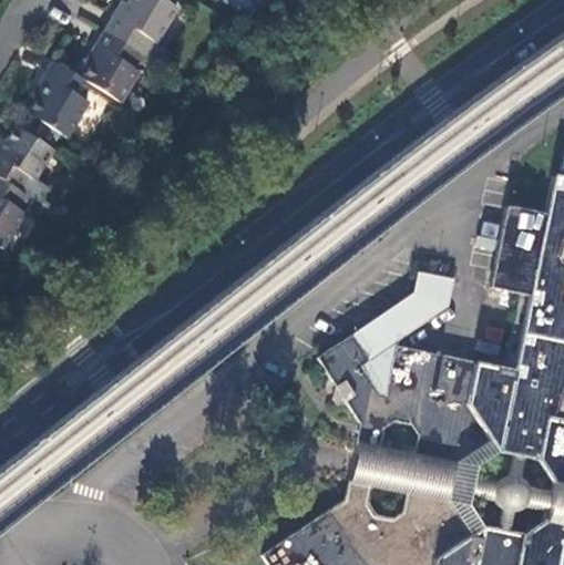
[(181,4),(172,0),(132,0),(131,3),(125,0),(108,29),(143,50),(164,62),(172,48),(159,40),(181,4)]
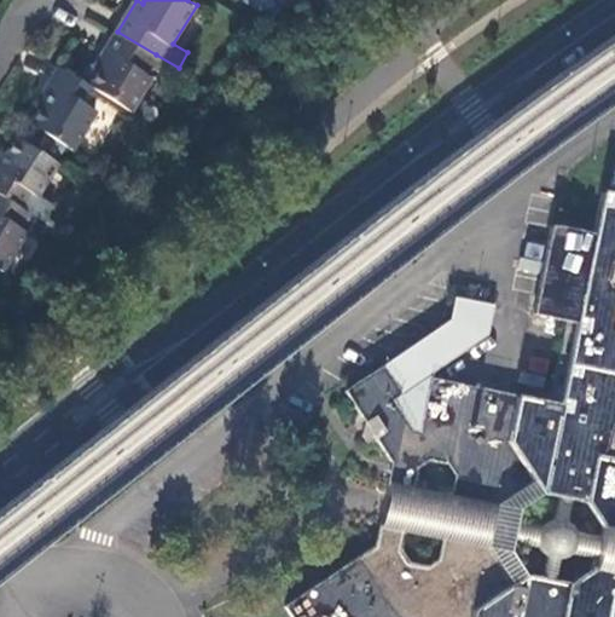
[(100,88),(133,109),(154,75),(148,70),(156,55),(117,32),(100,59),(104,62),(92,84),(100,88)]
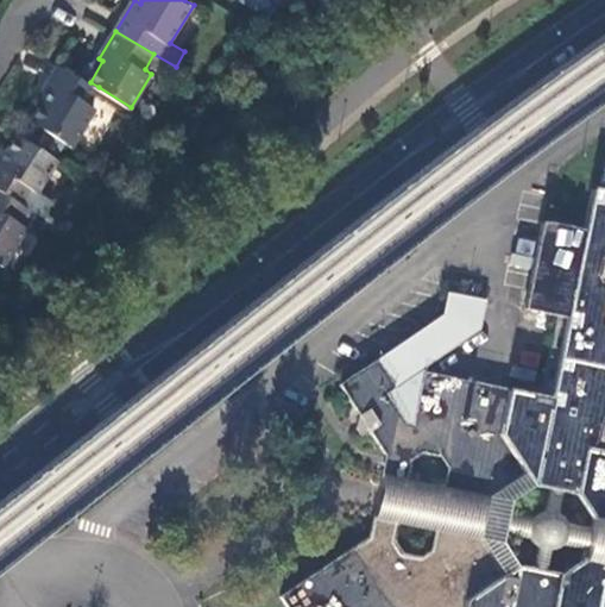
[(90,82),(60,63),(39,97),(45,100),(33,119),(39,123),(51,130),(45,141),(63,151),(70,142),(75,144),(99,105),(90,101),(99,87),(90,82)]
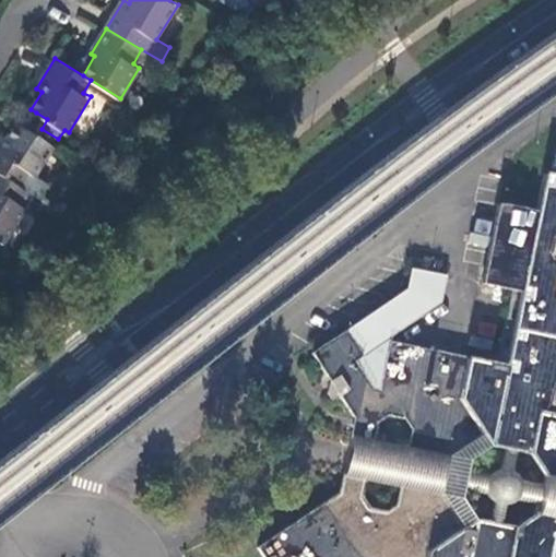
[(47,119),(36,113),(31,122),(42,129),(47,119)]
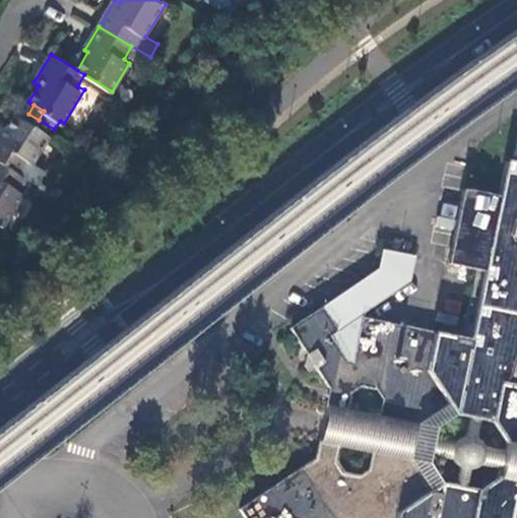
[(35,160),(51,134),(15,113),(6,127),(4,125),(0,131),(0,159),(21,172),(28,159),(35,162),(35,160)]
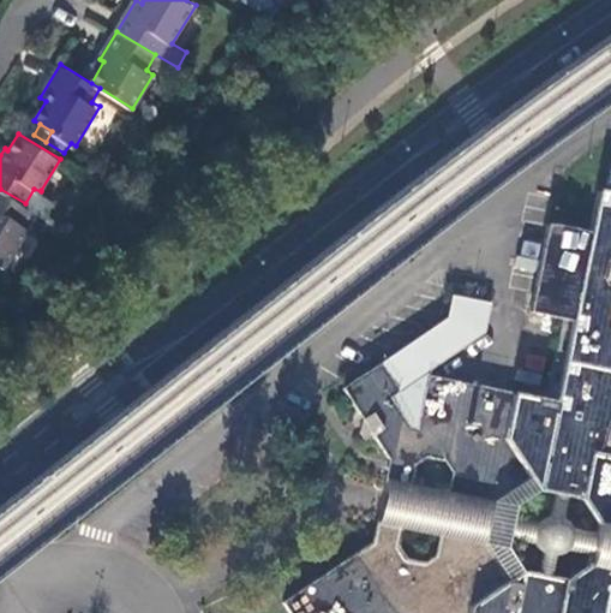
[(37,231),(47,216),(25,203),(0,189),(0,261),(6,266),(30,227),(37,231)]
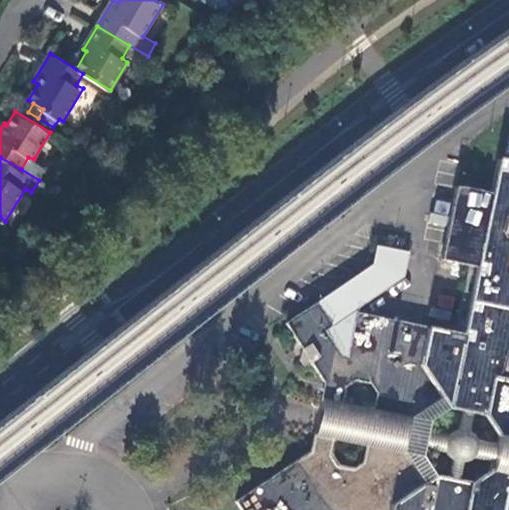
[(47,166),(34,158),(34,159),(28,157),(21,169),(39,180),(47,166)]
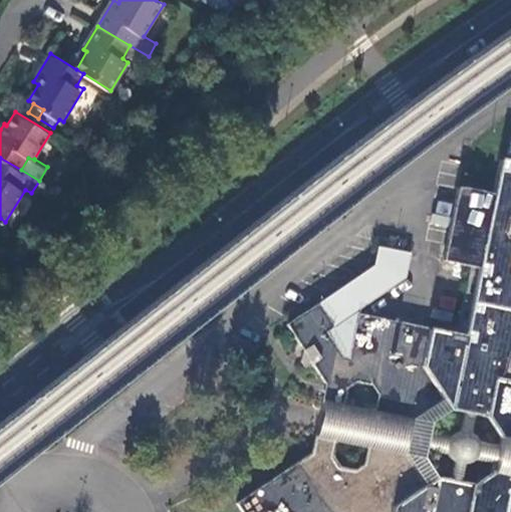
[(343,355),(338,347),(349,340),(338,323),(334,326),(318,302),(289,322),(304,346),(301,361),(306,367),(314,361),(327,382),(324,400),(343,404),(346,387),(357,379),(372,382),(380,396),(377,411),(415,418),(444,398),(451,410),(487,416),(502,436),(510,437),(510,474),(494,471),(474,484),(439,477),(428,484),(407,455),(370,447),(367,462),(357,470),(340,466),(334,456),(337,439),(317,435),(313,452),(239,502),(245,511),(510,511),(510,160),(503,159),(495,194),(460,187),(445,260),(480,267),(466,335),(360,313),(350,356),(343,355)]
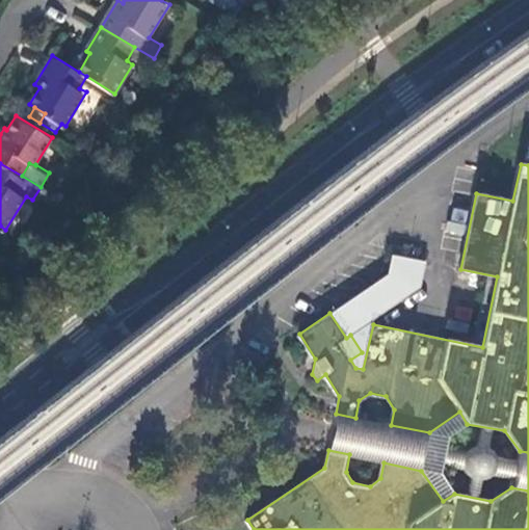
[(388,274),(329,313),(346,338),(350,335),(421,287),(428,261),(392,255),(388,274)]
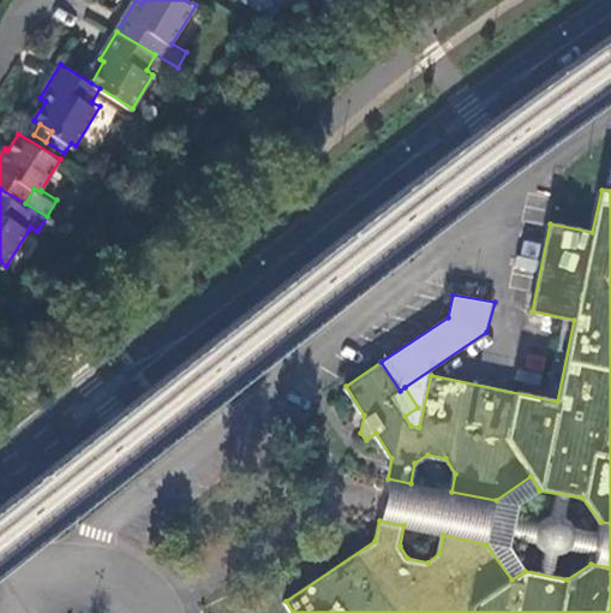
[(411,483),(388,478),(385,488),(379,521),(403,525),(443,535),(486,545),(496,500),(451,492),(411,483)]
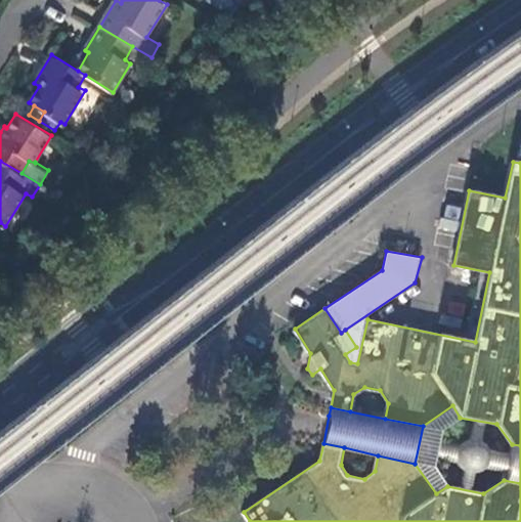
[(457,452),(458,463),(465,472),(477,474),(487,469),(492,459),(490,448),(483,439),(472,437),(462,441),(457,452)]
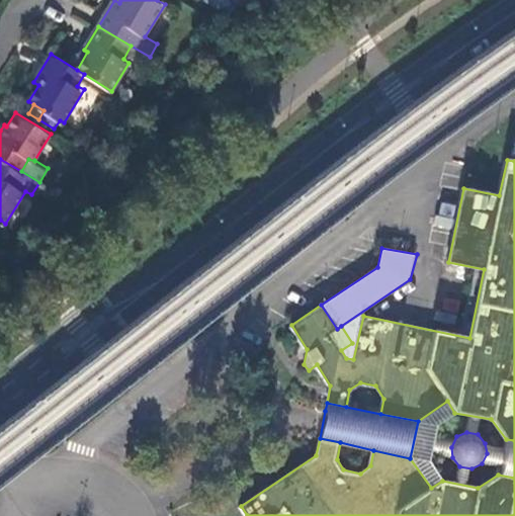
[(514,440),(506,439),(498,475),(514,478),(514,440)]
